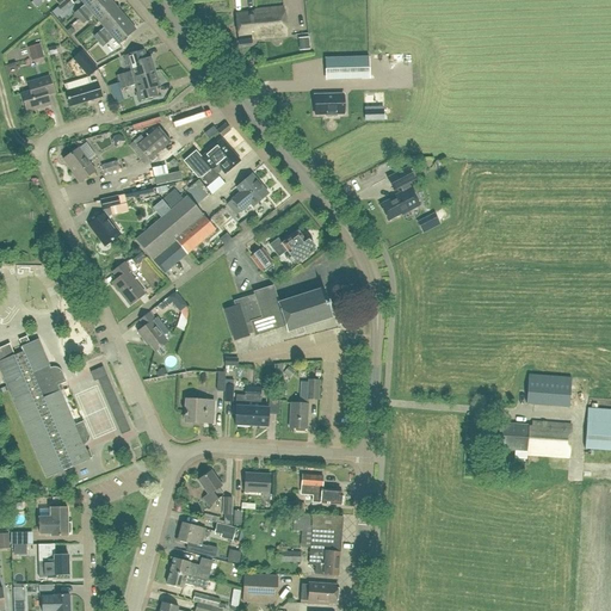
[(62,13),(73,4),(69,0),(65,0),(56,7),(62,13)]
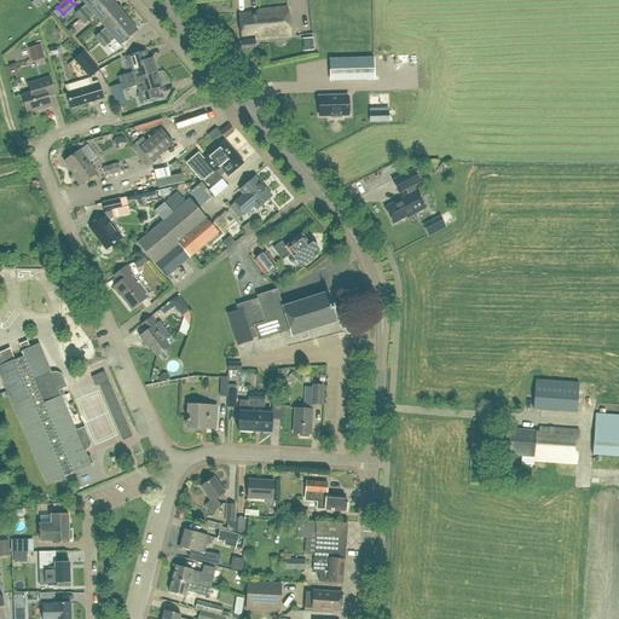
[(79,18),(100,0),(80,0),(85,5),(75,13),(79,18)]
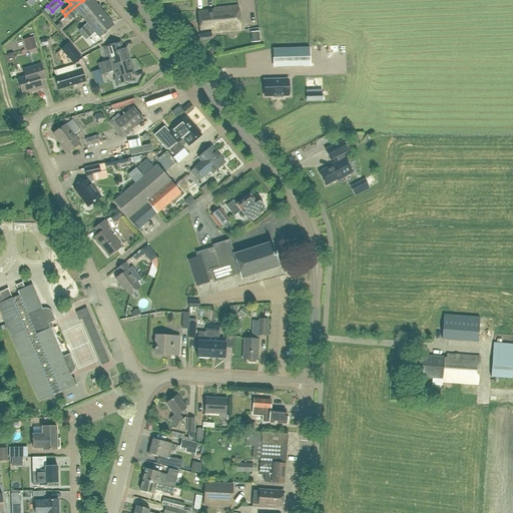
[(82,18),(97,6),(92,0),(83,0),(65,15),(69,20),(78,13),(82,18)]
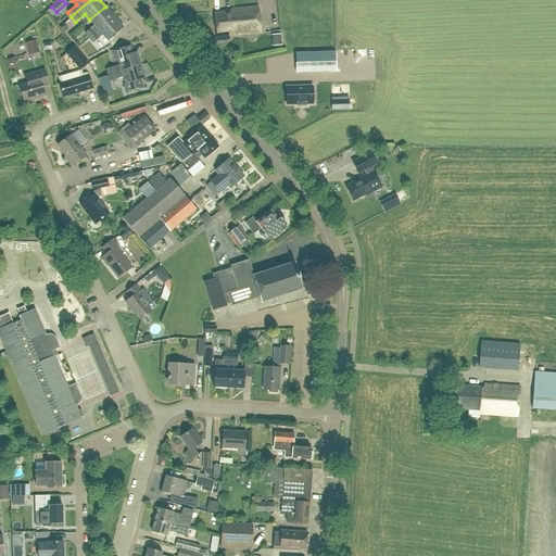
[(88,38),(114,16),(105,7),(89,20),(93,25),(84,33),(88,38)]
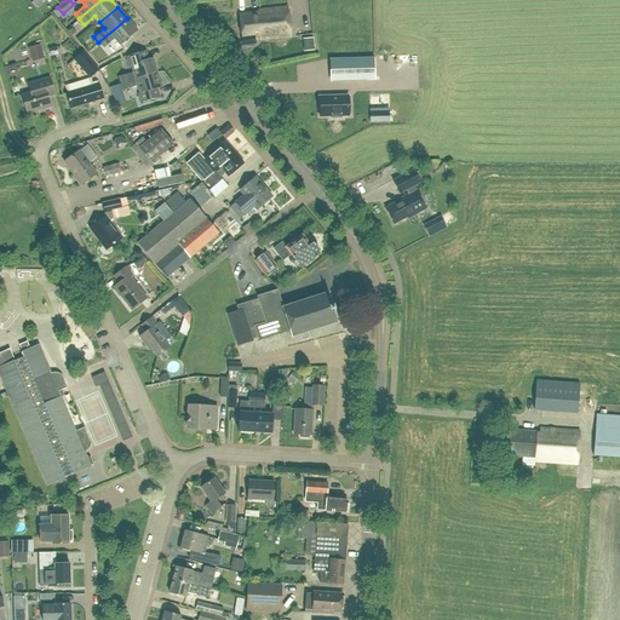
[(241,38),(242,38),(242,45),(254,44),(254,39),(291,35),(287,7),(258,10),(258,12),(239,13),(241,38)]
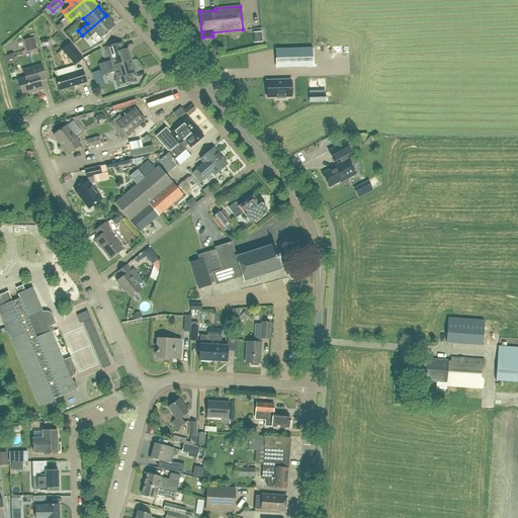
[(106,15),(82,35),(86,39),(95,32),(99,37),(114,25),(106,15)]
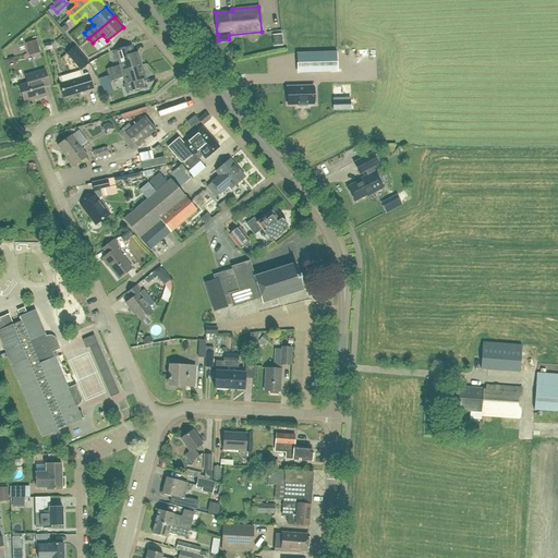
[(36,40),(25,44),(28,56),(40,52),(36,40)]
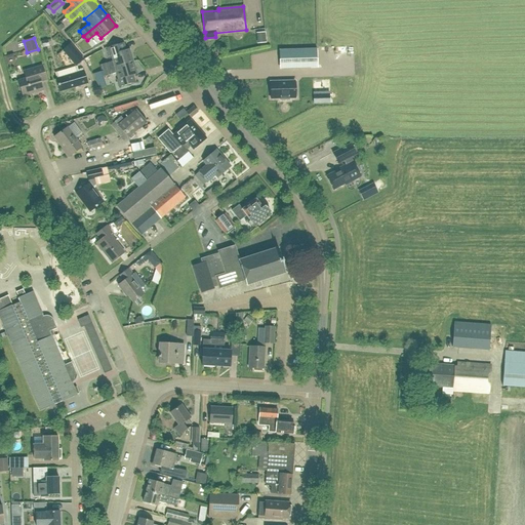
[(75,67),(84,59),(70,43),(62,50),(75,67)]
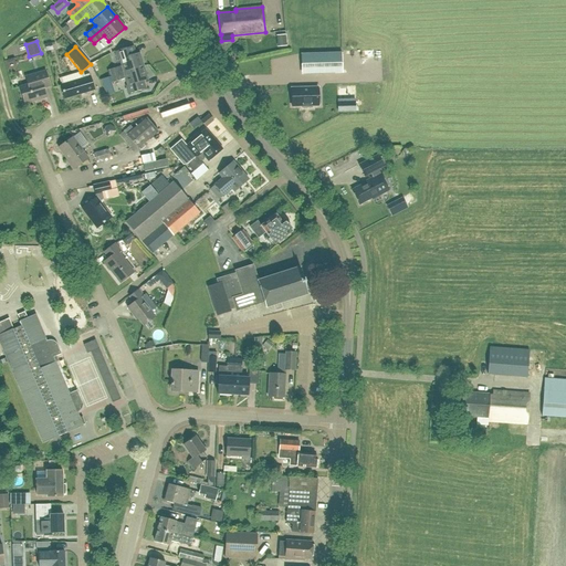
[(111,75),(143,66),(139,53),(129,55),(127,49),(115,52),(117,60),(118,60),(121,66),(108,70),(111,75)]
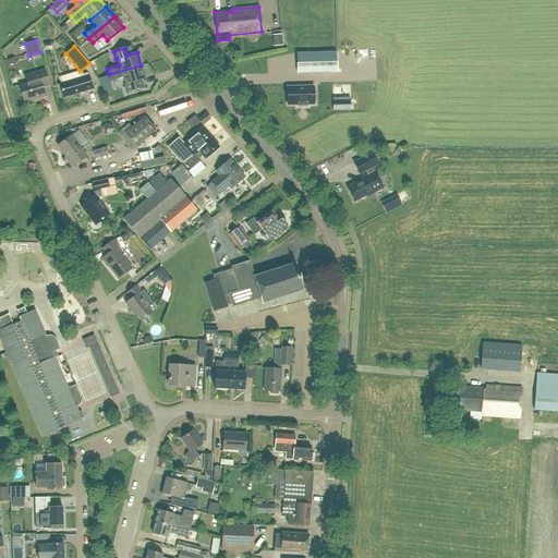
[(337,52),(296,53),(298,73),(337,72),(337,52)]
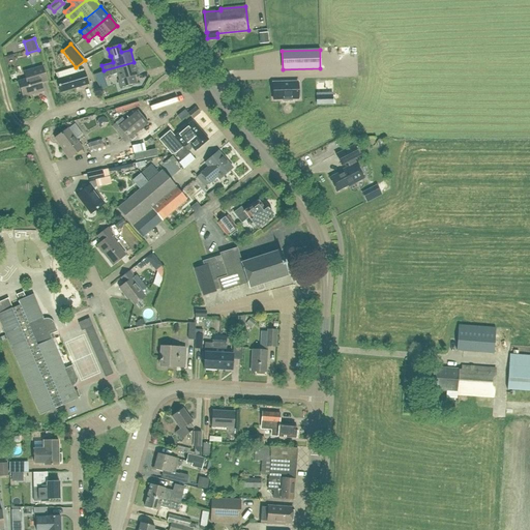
[(138,75),(134,62),(104,70),(104,71),(106,77),(117,74),(118,80),(117,80),(119,88),(131,84),(136,83),(134,76),(138,75)]
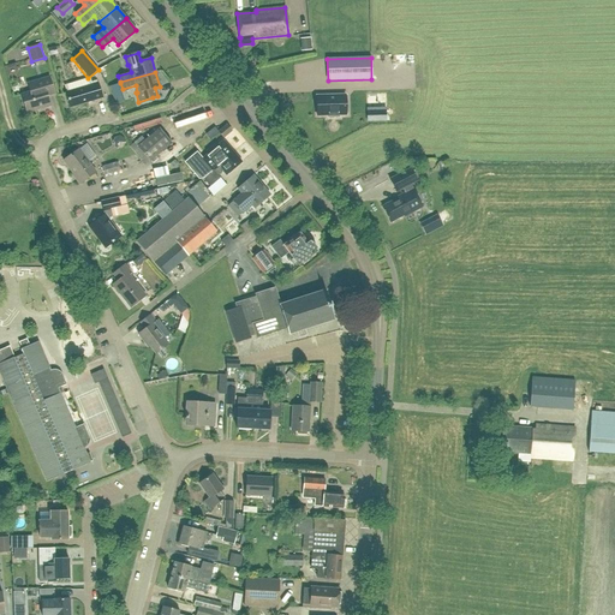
[(51,81),(49,77),(27,83),(29,91),(21,94),(25,112),(51,105),(47,96),(54,94),(51,81)]
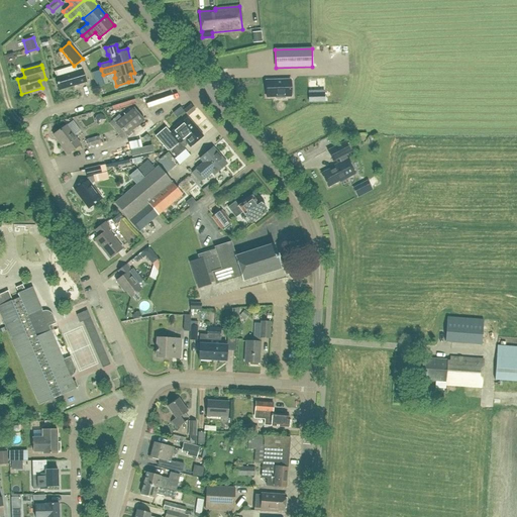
[(82,70),(55,78),(59,90),(86,82),(82,70)]
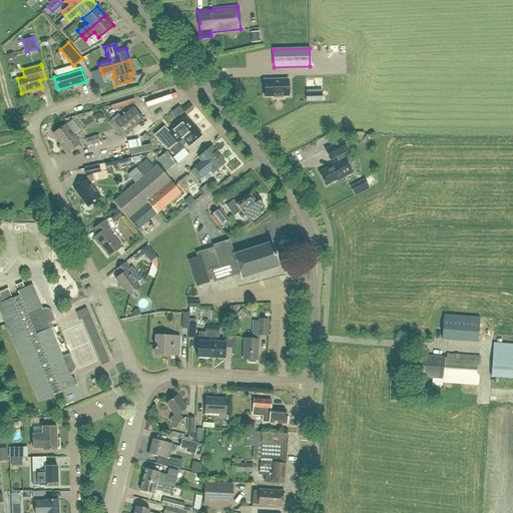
[(288,79),(264,80),(265,96),(273,96),(273,98),(283,98),(283,96),(289,96),(288,79)]
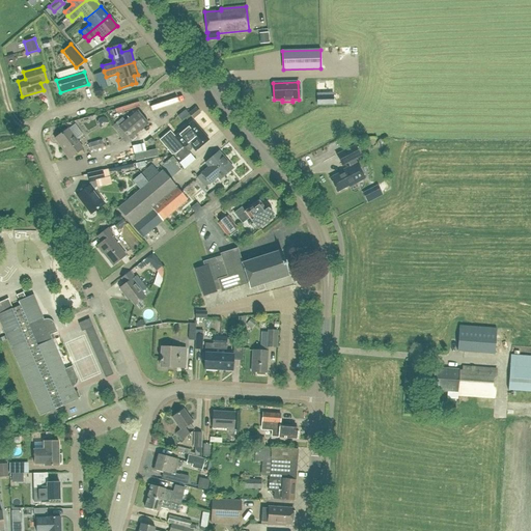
[(152,101),(157,112),(179,105),(176,93),(152,101)]
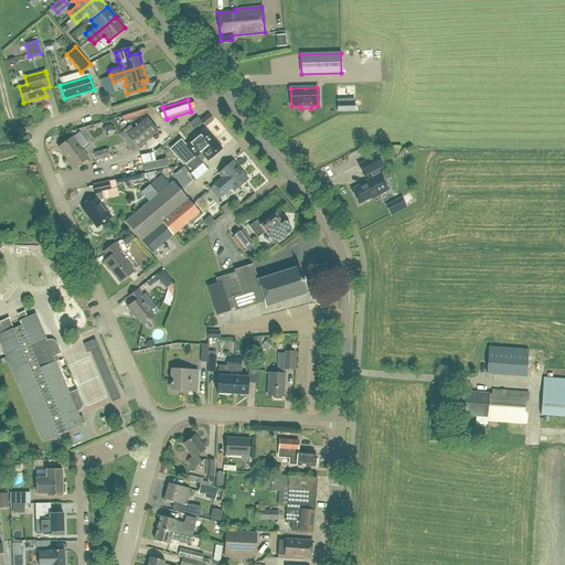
[(209,115),(200,121),(204,126),(212,119),(209,115)]
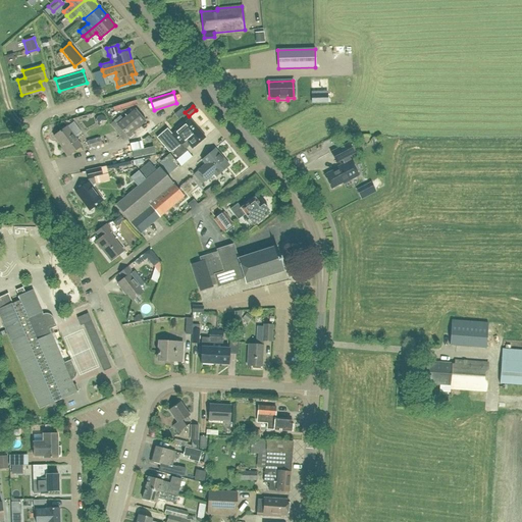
[(113,121),(109,124),(121,139),(125,136),(126,138),(146,121),(135,109),(122,119),(119,115),(113,121)]
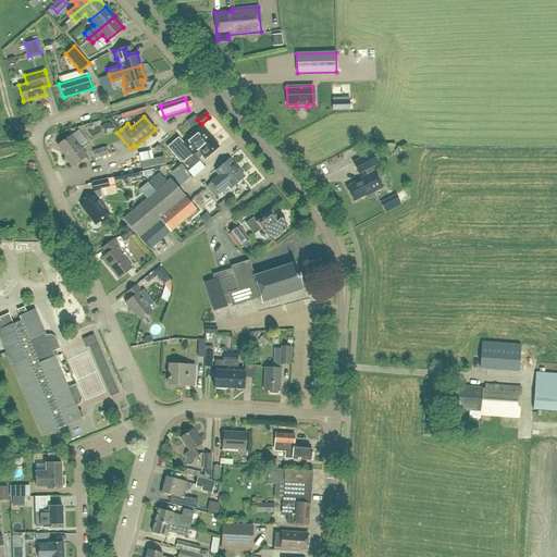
[(78,144),(91,138),(85,125),(73,131),(78,144)]
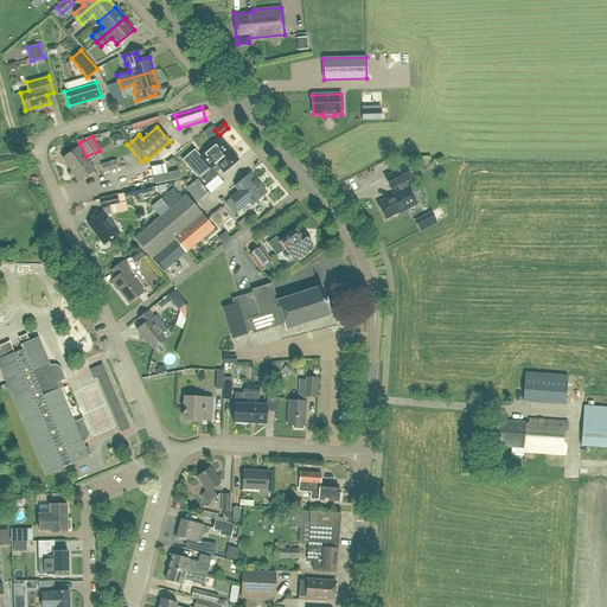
[(195,151),(183,160),(197,177),(200,177),(213,165),(215,164),(230,151),(219,139),(199,157),(195,151)]
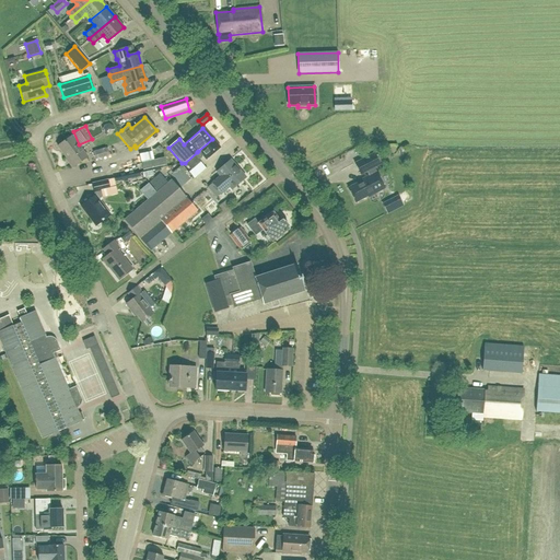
[(70,136),(57,146),(69,162),(68,163),(71,167),(86,156),(70,136)]
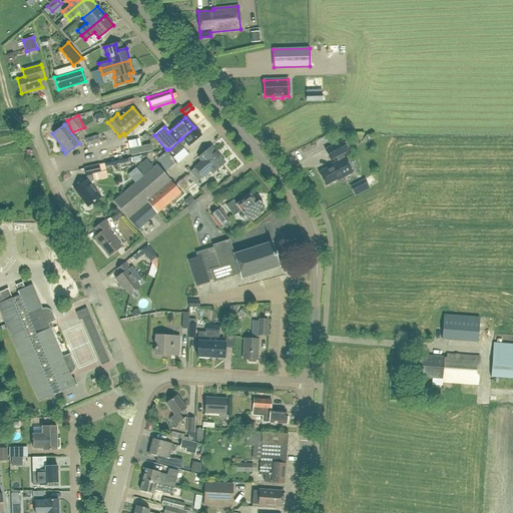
[(180,139),(169,149),(175,156),(183,149),(181,146),(185,142),(188,146),(201,135),(194,127),(181,138),(182,140),(179,143),(178,142),(180,140),(180,139)]
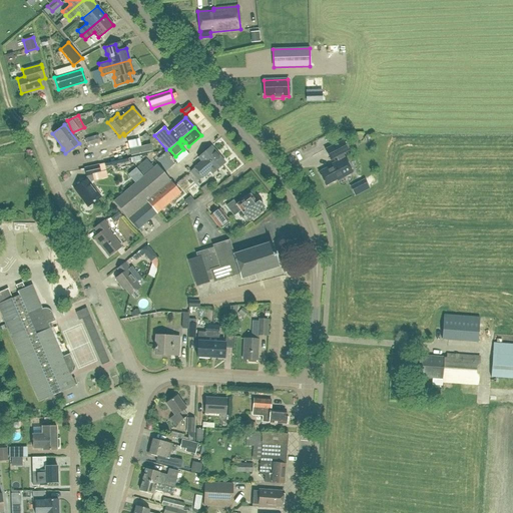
[(87,146),(99,143),(96,135),(84,139),(87,146)]
